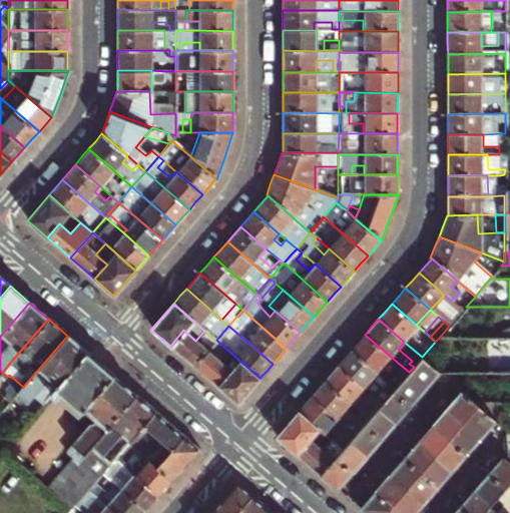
[(498,338),(509,337),(509,327),(498,331),(498,338)]
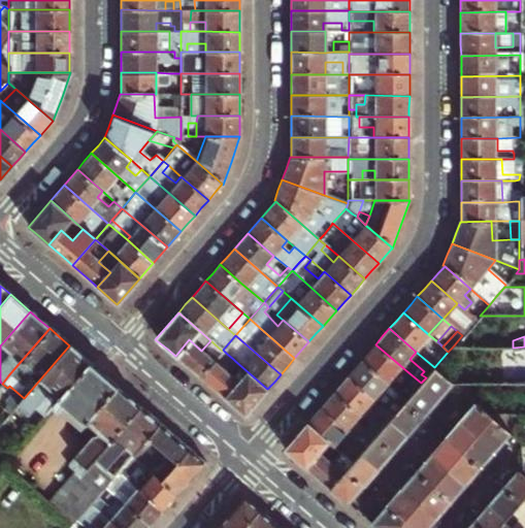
[(189,339),(175,356),(189,367),(199,376),(222,351),(210,340),(201,351),(189,339)]
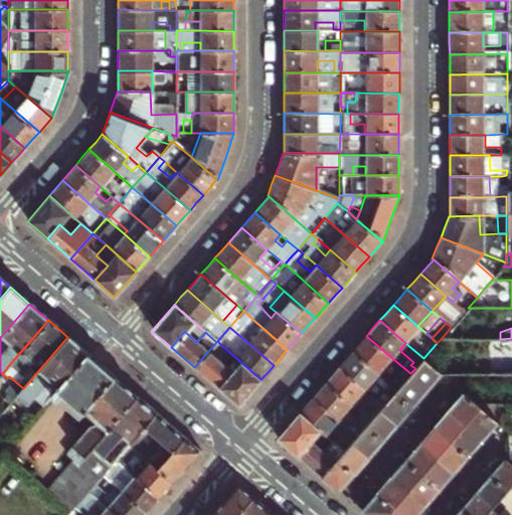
[(385,379),(399,364),(366,336),(359,344),(353,351),(385,379)]
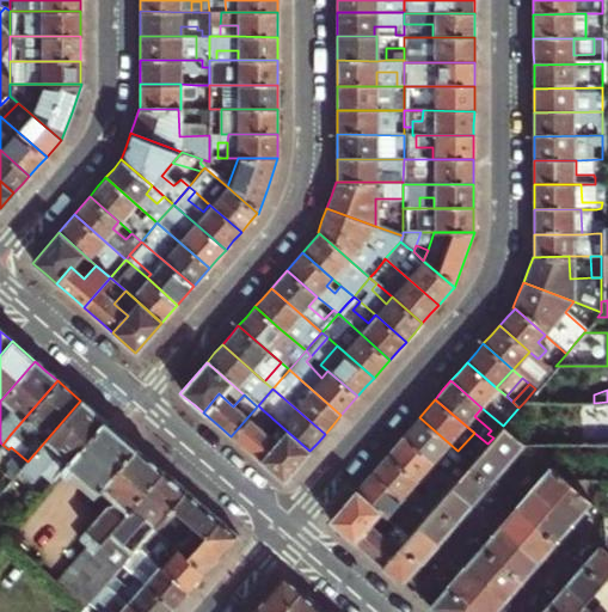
[(67,464),(104,421),(92,410),(80,401),(28,461),(14,476),(20,482),(35,494),(43,483),(47,487),(54,478),(61,471),(67,464)]
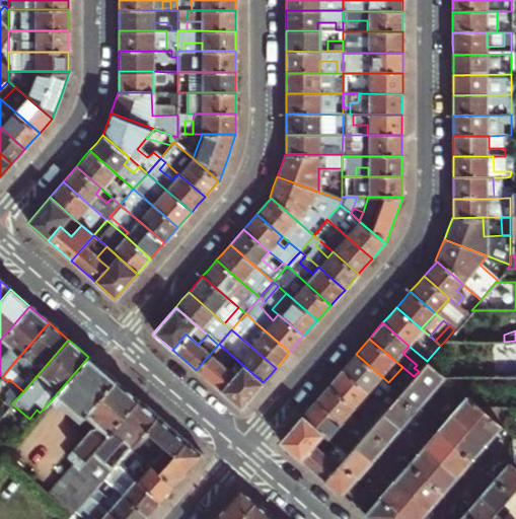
[(515,341),(504,342),(492,341),(491,377),(515,377),(515,341)]
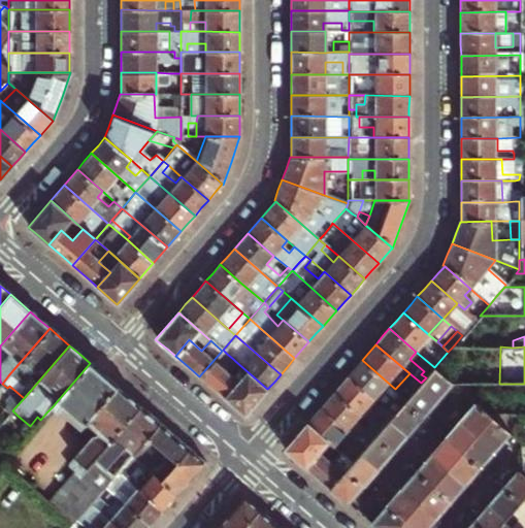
[(214,389),(224,397),(236,383),(225,372),(235,361),(233,359),(227,354),(223,350),(222,351),(199,376),(214,389)]
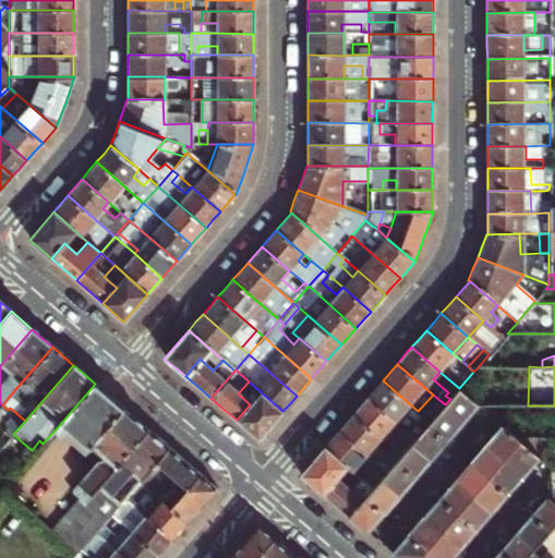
[(395,421),(403,428),(410,434),(415,438),(427,424),(430,422),(418,411),(383,380),(375,389),(368,397),(395,421)]
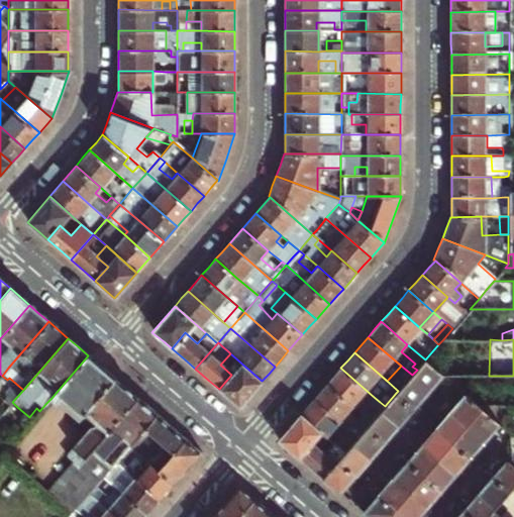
[(231,375),(219,389),(230,399),(239,407),(262,381),(230,353),(220,365),(231,375)]
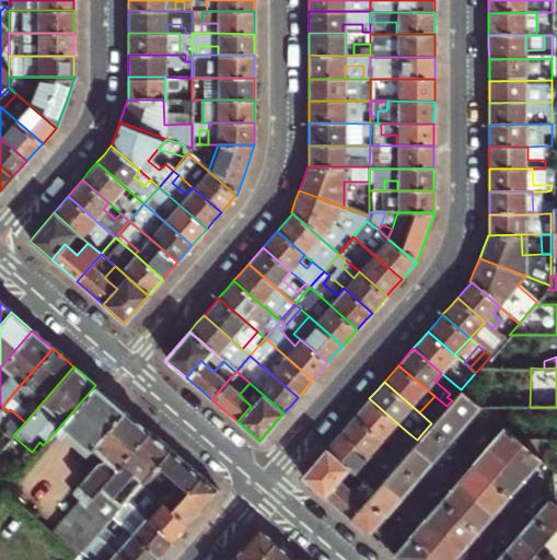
[(61,424),(90,450),(92,448),(105,459),(95,466),(74,490),(81,497),(54,528),(80,552),(95,536),(109,518),(119,508),(100,490),(149,432),(128,415),(106,395),(95,385),(61,424)]
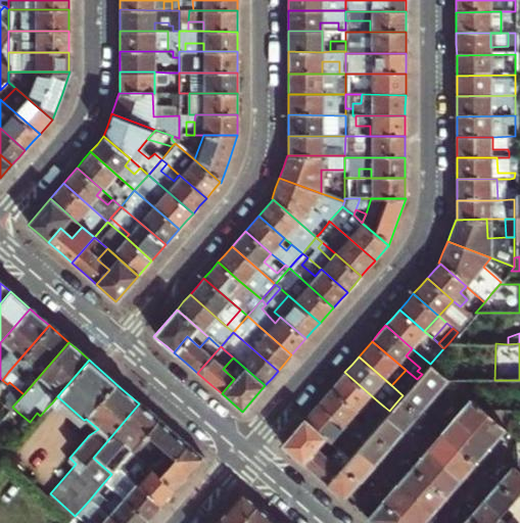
[(416,381),(432,396),(437,390),(442,384),(446,379),(430,365),(422,374),(417,379),(416,381)]
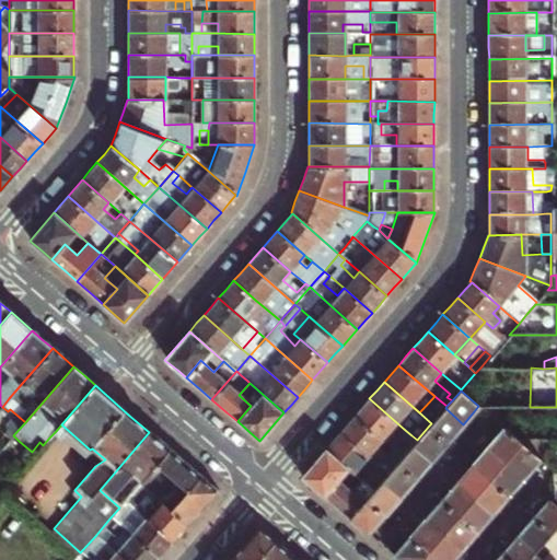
[(447,406),(434,396),(419,412),(431,423),(445,408),(447,406)]
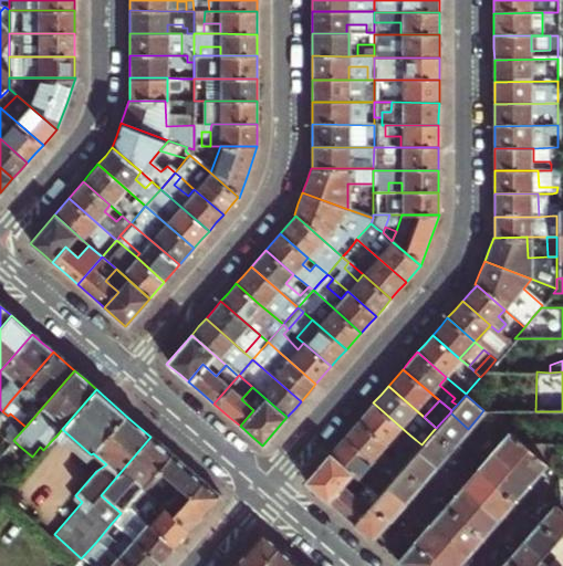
[(396,432),(400,427),(373,402),(366,411),(358,420),(406,462),(417,450),(412,446),(405,440),(396,432)]
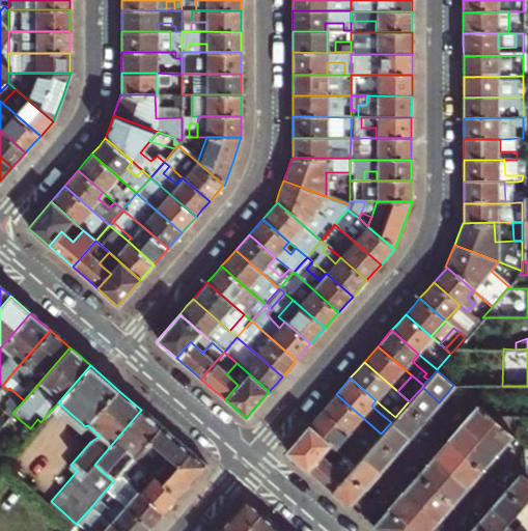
[(453,385),(449,390),(473,410),(477,406),(454,386),(453,385)]
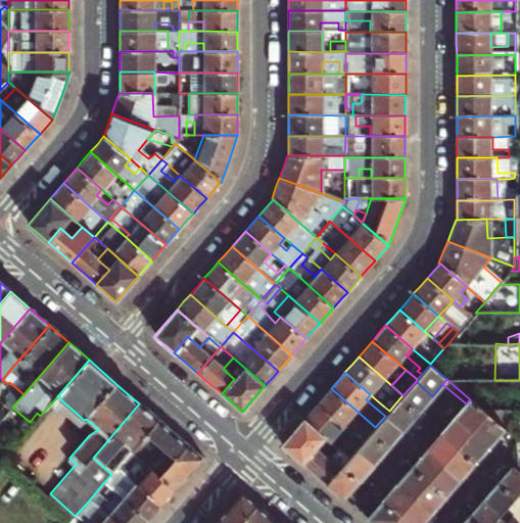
[(403,395),(400,397),(418,413),(425,405),(432,396),(416,381),(403,395)]
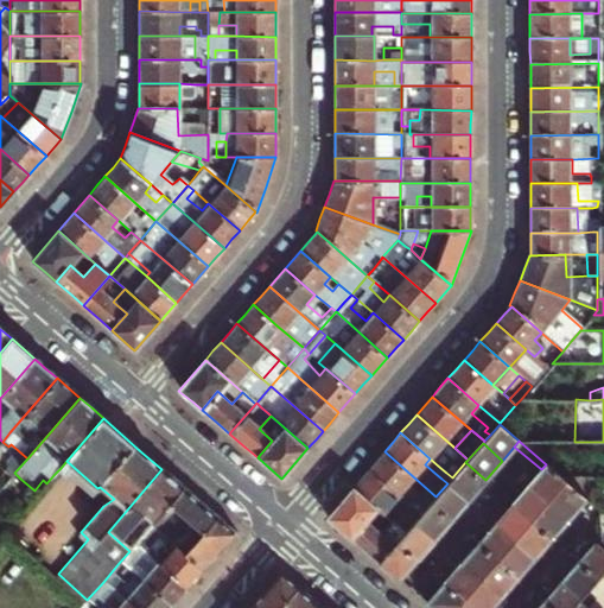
[(414,510),(420,514),(432,501),(436,496),(385,451),(376,460),(368,469),(404,500),(414,510)]
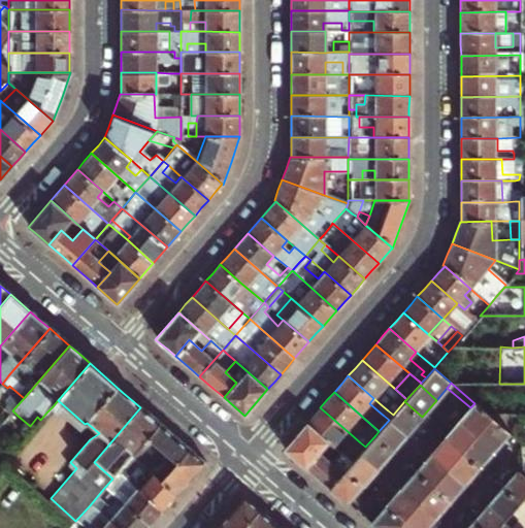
[(58,411),(61,408),(81,428),(85,424),(58,400),(53,406),(58,411)]
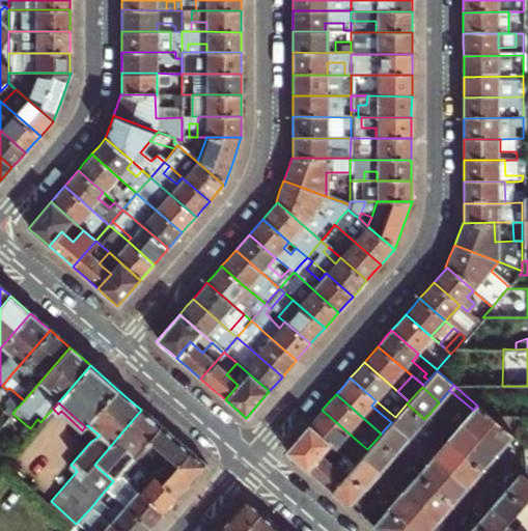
[(392,421),(410,436),(418,426),(424,419),(407,403),(395,417),(392,421)]
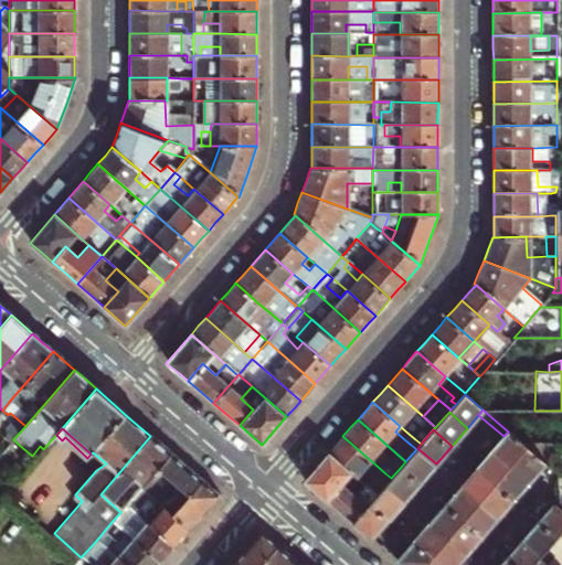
[(525,446),(522,444),(508,432),(504,436),(497,444),(492,449),(509,464),(525,446)]
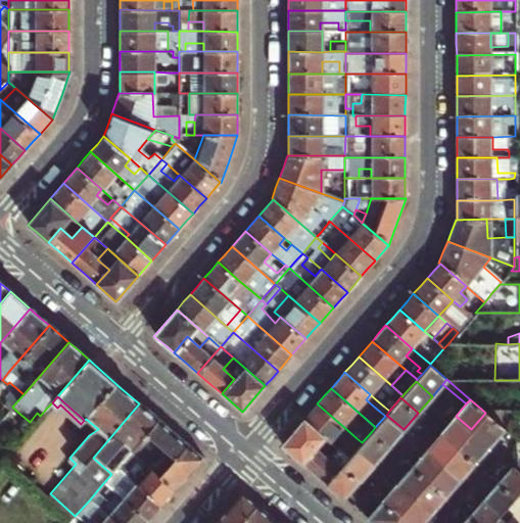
[(378,401),(374,407),(380,412),(384,407),(378,401)]
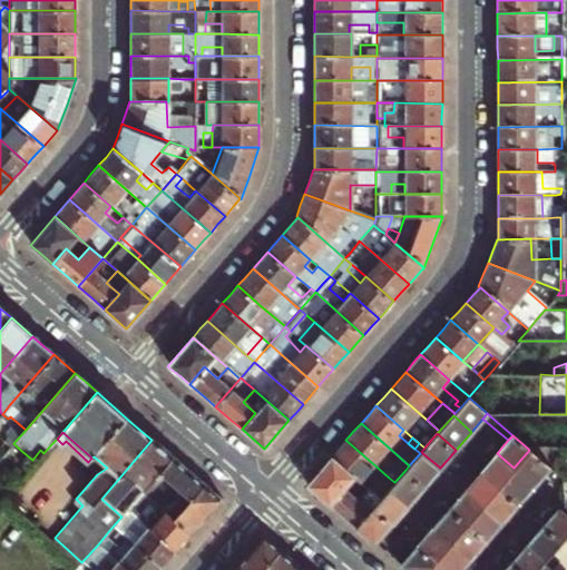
[(162,449),(152,440),(101,499),(121,517),(127,511),(143,492),(172,458),(162,449)]
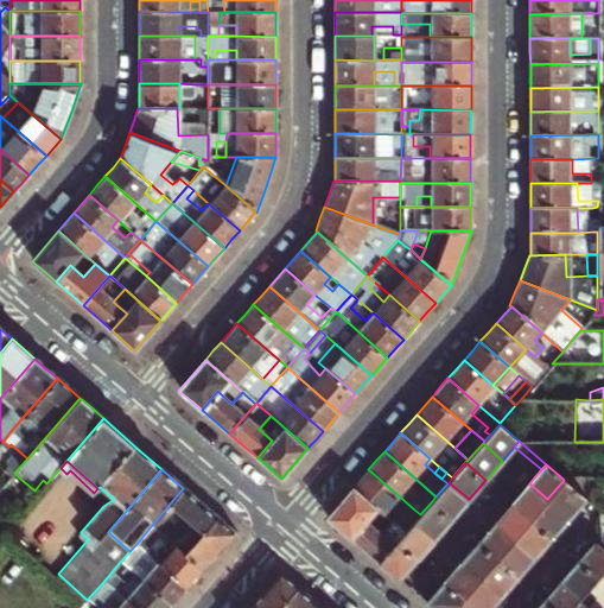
[(360,479),(353,487),(387,518),(404,500),(368,469),(360,479)]
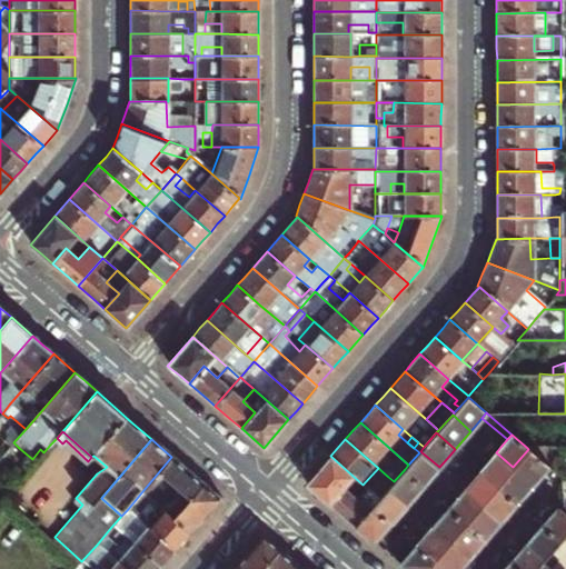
[(546,465),(547,447),(526,447),(528,449),(546,465)]
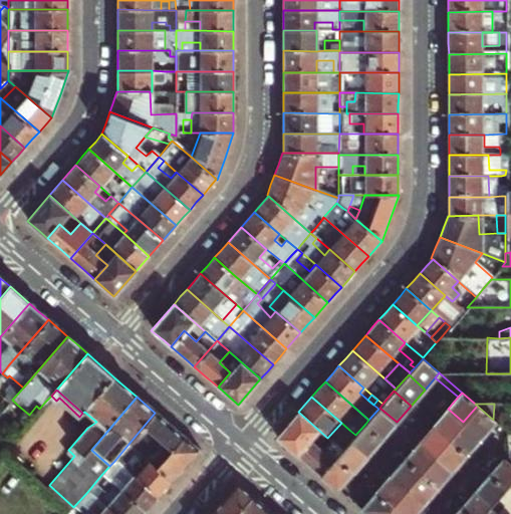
[(477,406),(463,422),(480,437),(484,431),(490,425),(493,420),(477,406)]
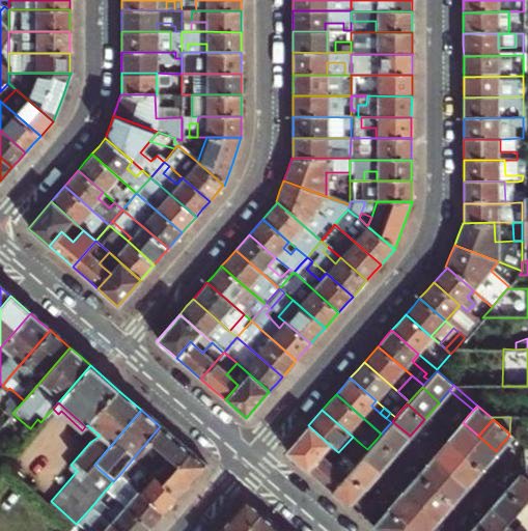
[(378,438),(394,453),(404,443),(410,436),(392,421),(391,422),(381,434),(378,438)]
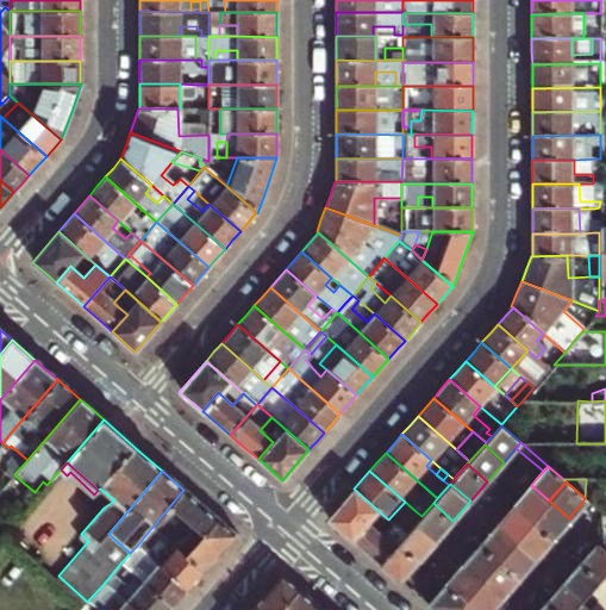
[(532,521),(549,500),(531,485),(522,496),(514,504),(532,521)]
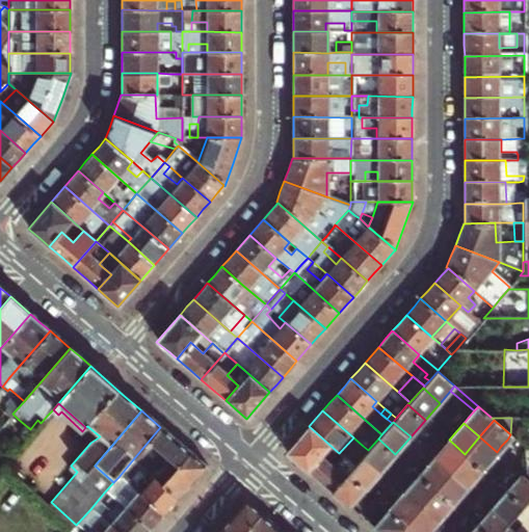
[(297,462),(307,471),(320,456),(333,468),(343,457),(339,453),(309,426),(286,452),(297,462)]
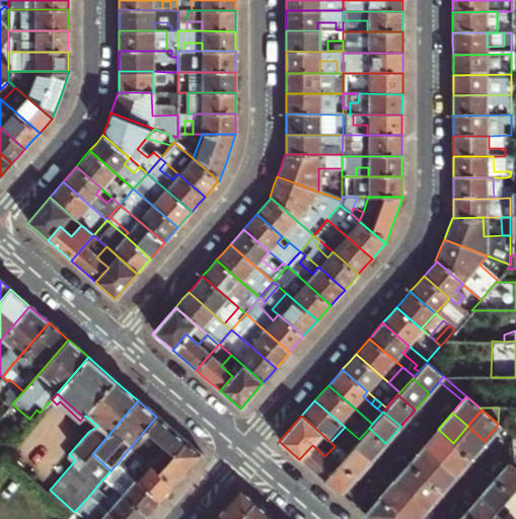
[(137,454),(142,459),(159,440),(175,454),(186,442),(171,430),(156,417),(130,448),(137,454)]
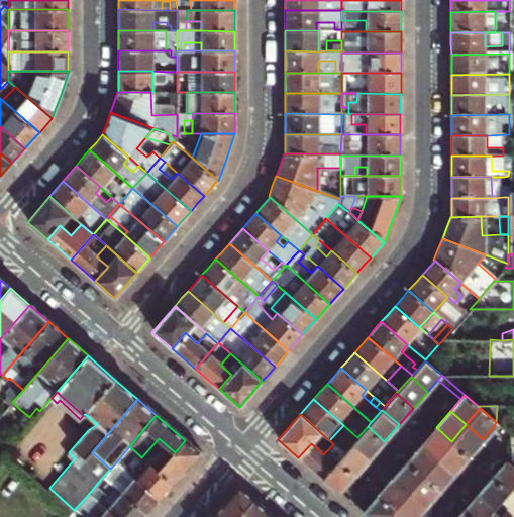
[(502,461),(503,461),(509,461),(509,434),(509,433),(496,422),(493,427),(502,434),(502,461)]
